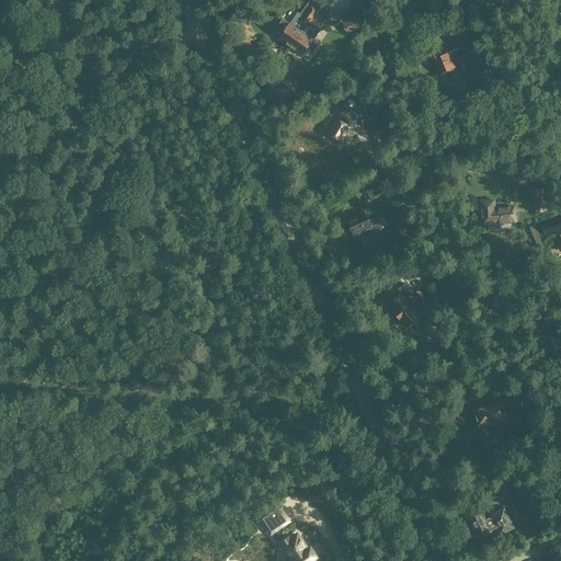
[(300,32),(311,18),(312,20),(313,19),(319,11),(321,12),(325,4),(319,0),(310,0),(300,14),(302,15),(295,27),(284,19),(277,27),(284,32),(279,38),(290,46),(301,33),(300,32)]
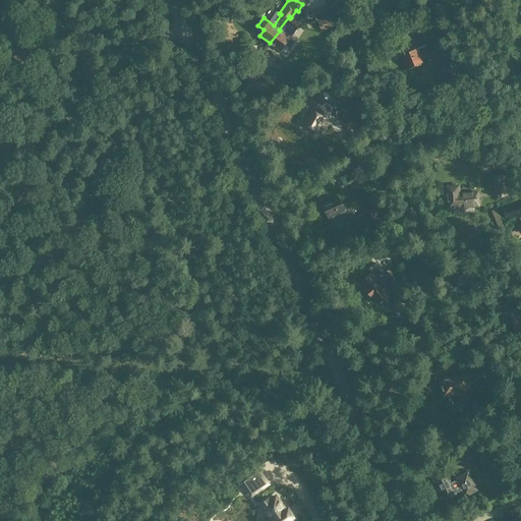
[(315,20),(336,12),(333,5),(312,13),(315,20)]
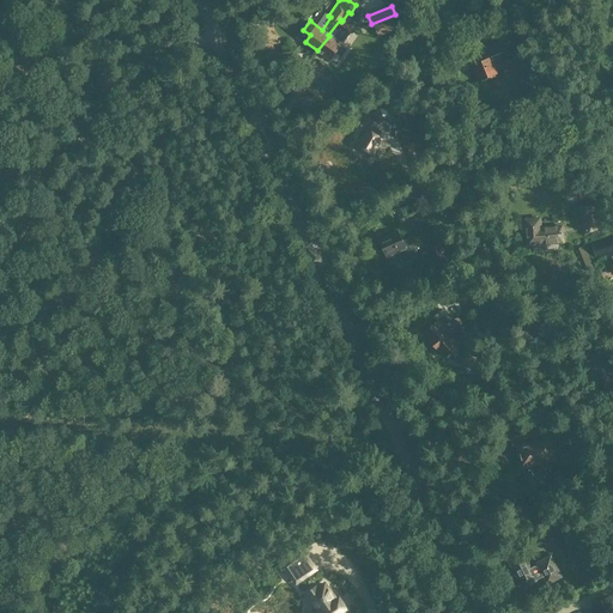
[(392,17),(374,24),(378,36),(398,29),(396,28),(400,26),(395,17),(393,18),(392,17)]
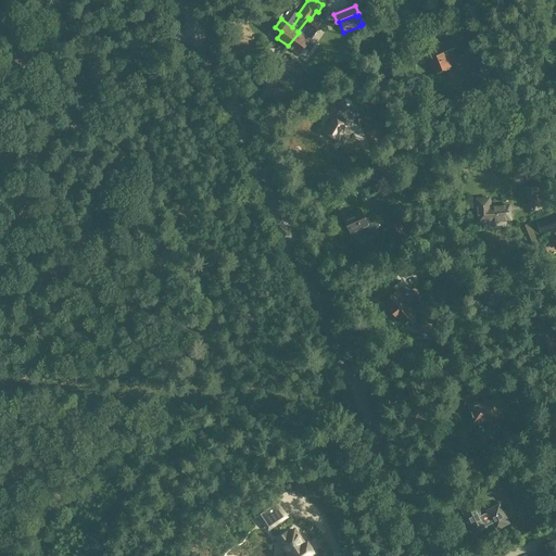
[(320,26),(311,19),(310,20),(308,17),(298,32),(299,33),(288,46),(300,54),(304,48),(310,50),(314,43),(311,41),(320,26)]
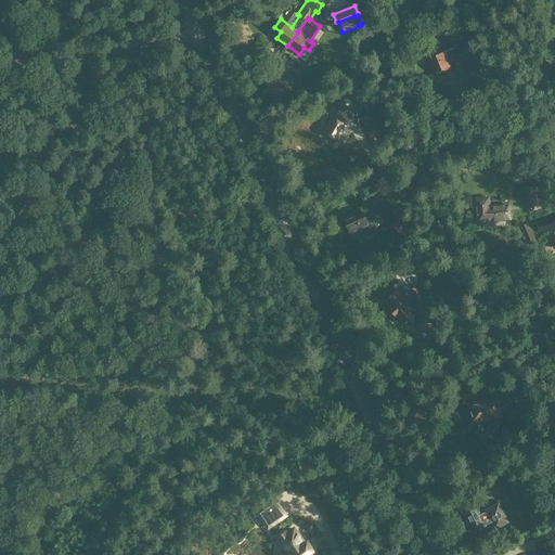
[(459,37),(451,39),(451,37),(438,42),(439,44),(434,47),(437,54),(428,59),(435,73),(450,67),(442,50),(453,46),(457,54),(464,51),(459,37)]
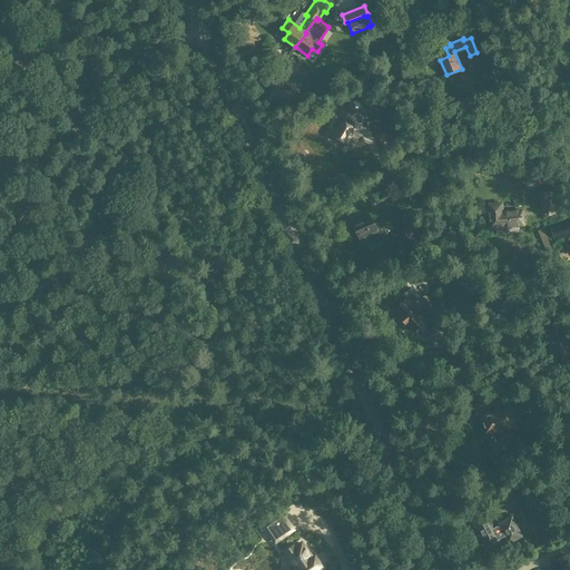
[(352,102),(346,105),(351,115),(356,112),(352,102)]
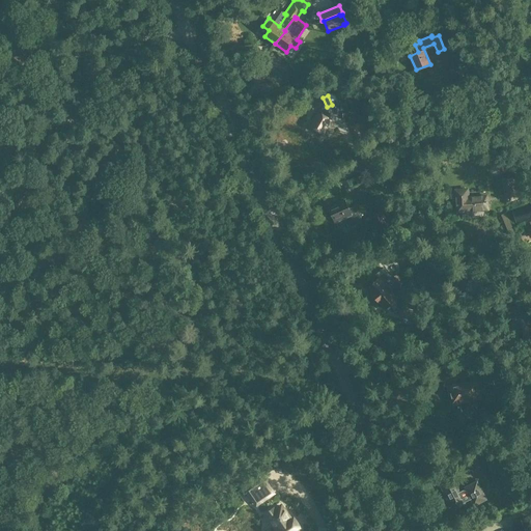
[(318,131),(319,128),(325,131),(331,120),(318,113),(312,122),(313,122),(311,127),(318,131)]
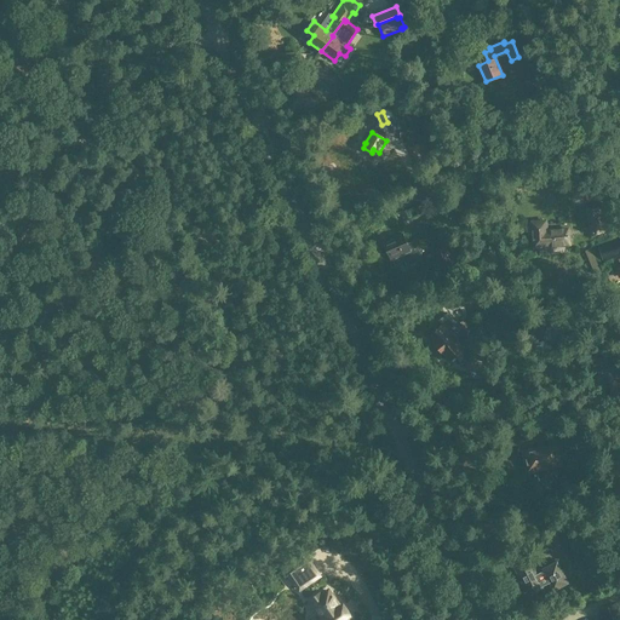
[(587,211),(592,235),(603,233),(598,208),(587,211)]
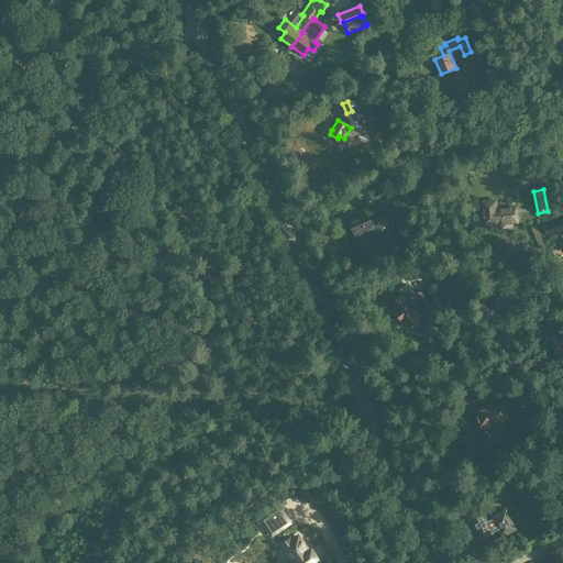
[(482,202),(484,225),(517,222),(516,208),(496,210),(495,201),(482,202)]
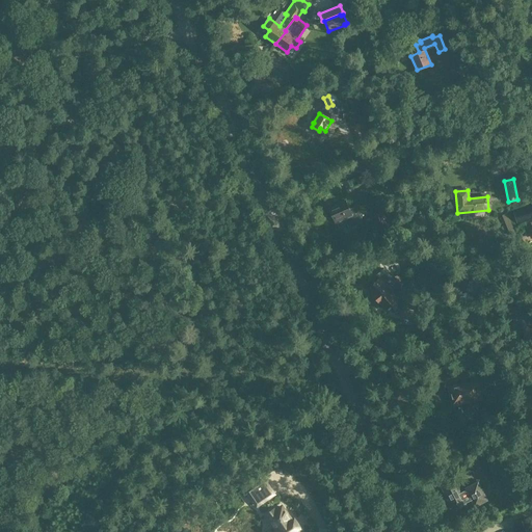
[(333,217),(334,220),(336,221),(336,222),(337,222),(339,227),(347,222),(349,228),(363,221),(357,211),(355,212),(353,208),(348,210),(345,202),(329,209),(333,215),(333,217)]
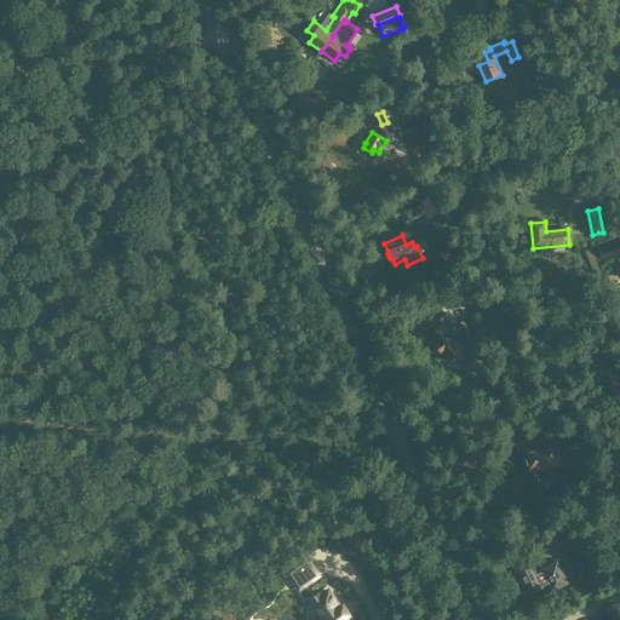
[(619,254),(619,244),(619,241),(598,247),(603,260),(619,254)]
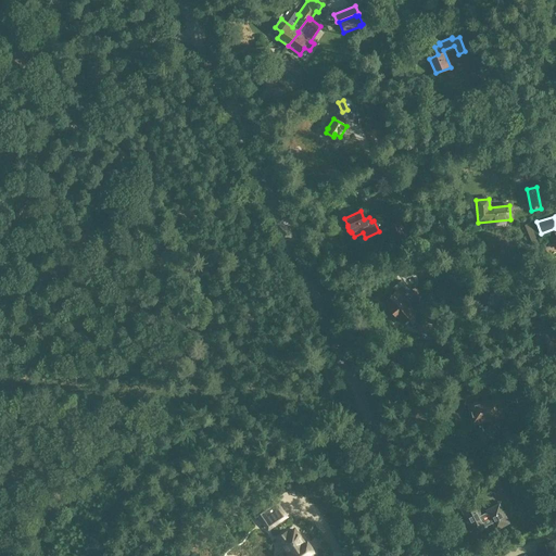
[(387,224),(397,247),(408,241),(397,218),(387,224)]
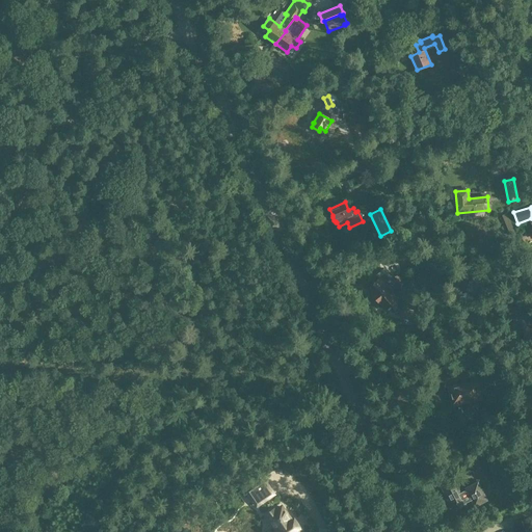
[(418,229),(426,247),(439,242),(431,223),(418,229)]
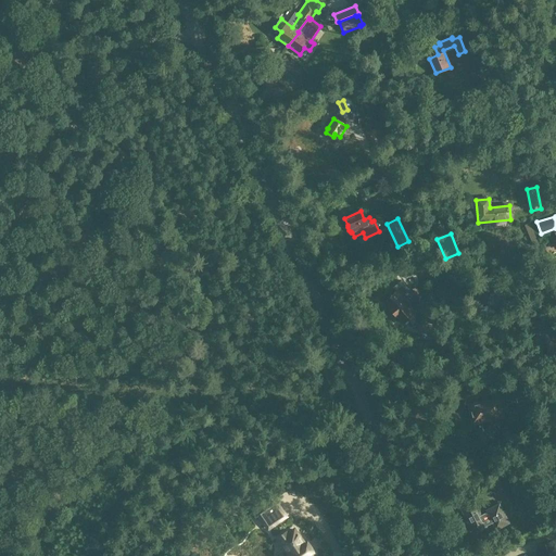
[(455,280),(436,287),(440,302),(460,295),(455,280)]
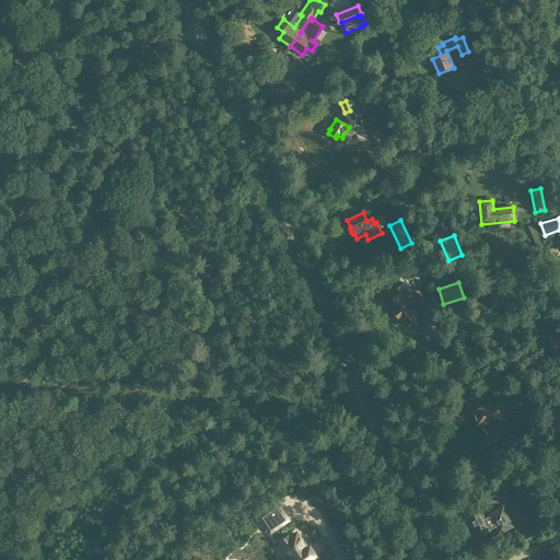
[(396,290),(400,293),(387,304),(396,315),(422,293),(418,289),(412,293),(405,283),(396,290)]
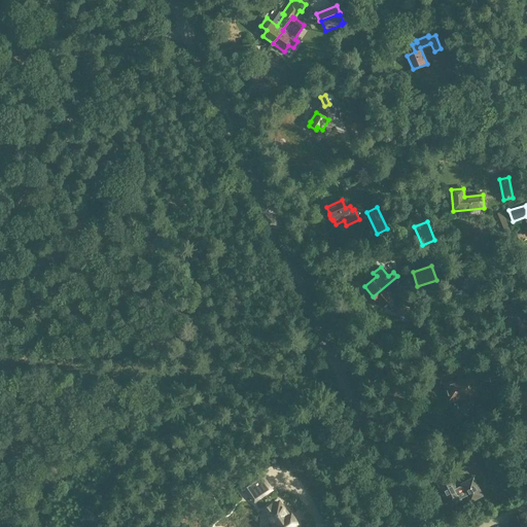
[(382,307),(389,301),(392,305),(397,301),(389,291),(397,285),(396,284),(400,280),(397,276),(373,296),(382,307)]
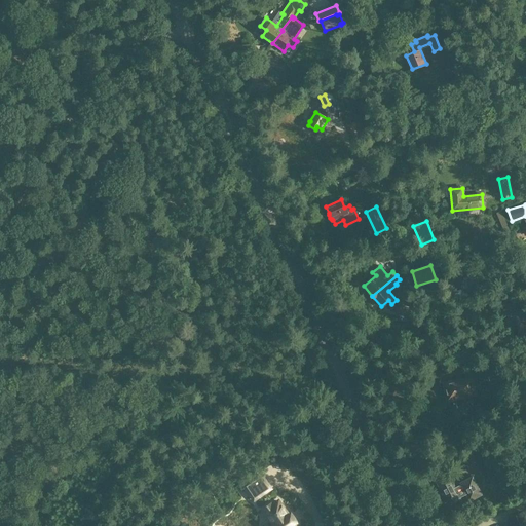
[(486,340),(480,336),(473,347),(479,351),(486,340)]
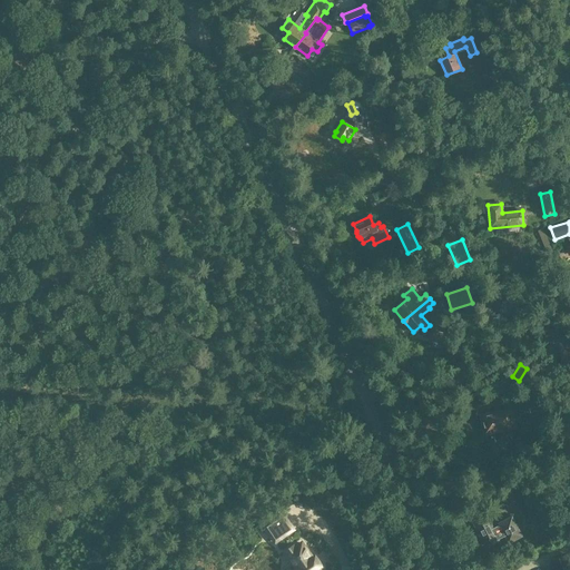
[(501,438),(507,436),(508,434),(508,431),(516,429),(512,416),(528,413),(527,409),(542,406),(540,397),(509,403),(510,409),(480,414),(484,435),(497,432),(498,436),(501,438)]
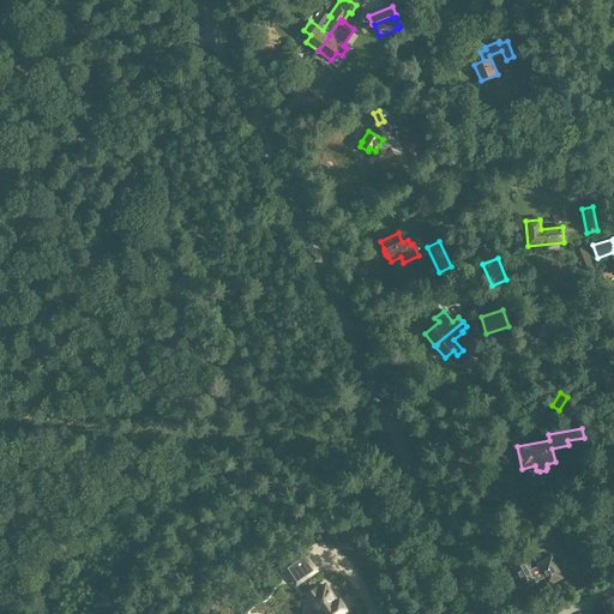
[(288,533),(293,537),(302,529),(299,524),(288,533)]
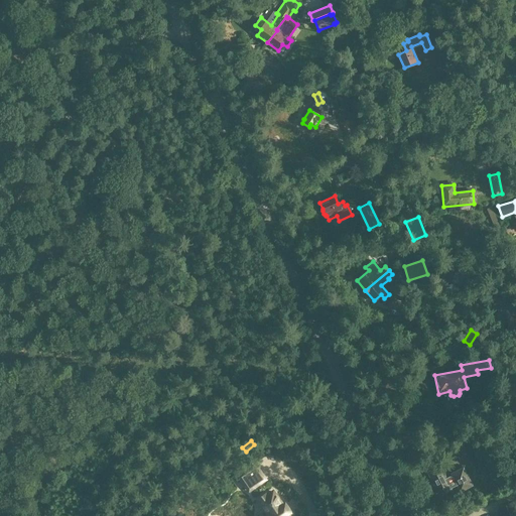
[(429,473),(440,494),(450,489),(453,492),(458,489),(460,493),(474,486),(464,467),(450,474),(452,477),(446,480),(439,468),(429,473)]
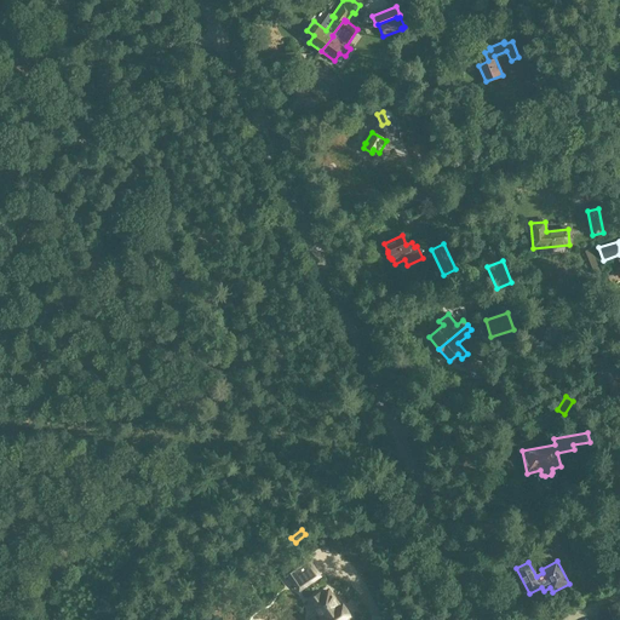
[(288,575),(300,592),(320,579),(308,562),(288,575)]
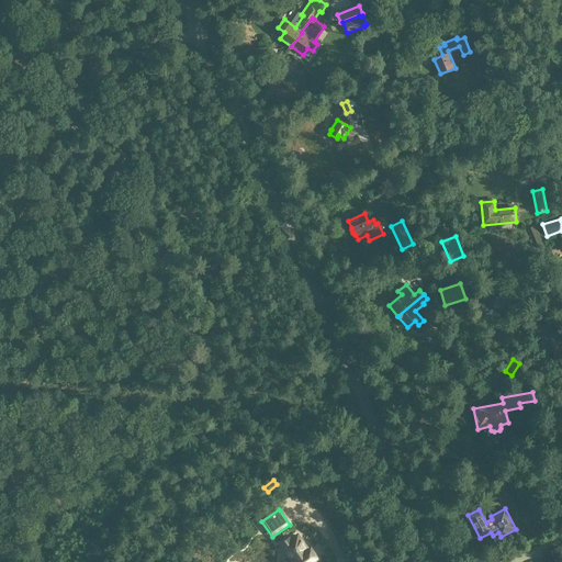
[(291,561),(315,561),(317,559),(311,549),(308,551),(298,536),(291,540),(290,538),(281,544),(293,561),(291,561)]
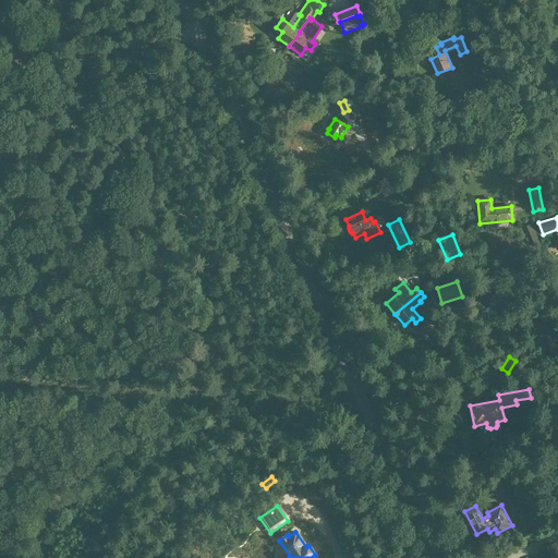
[(542,556),(537,557),(557,557),(557,549),(555,543),(540,550),(542,556)]
